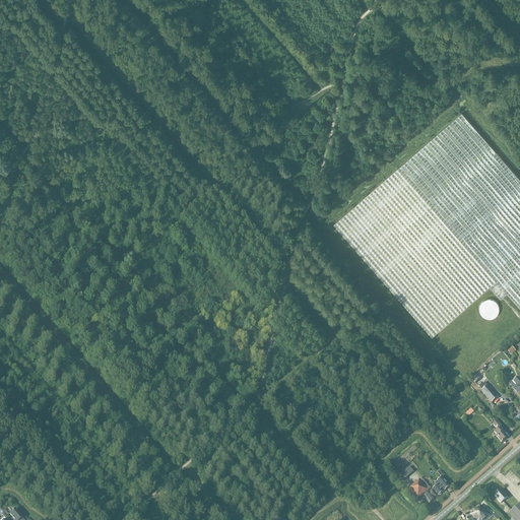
[(516,351),(512,346),(507,350),(511,355),(516,351)]
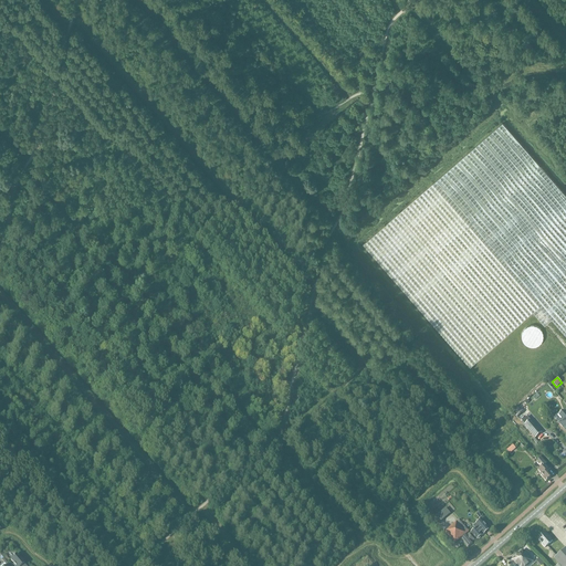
[(527,416),(521,421),(524,426),(535,438),(542,432),(531,420),(527,416)]
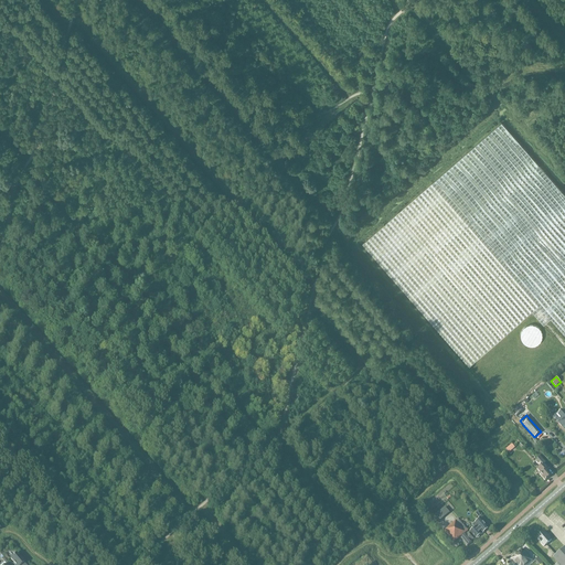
[(542,466),(537,470),(540,473),(539,473),(545,481),(550,477),(545,471),(548,468),(544,464),(542,466)]
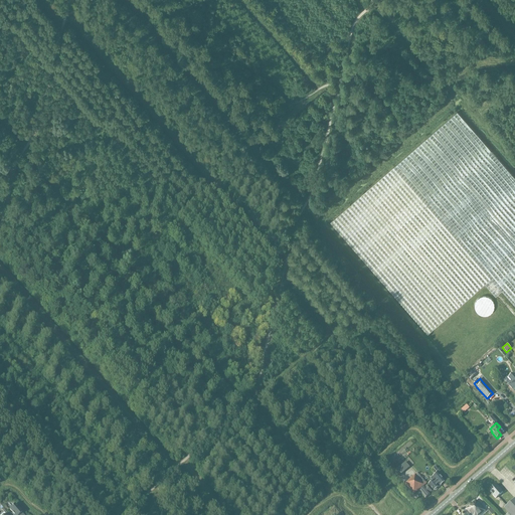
[(395,471),(399,476),(408,468),(404,463),(395,471)]
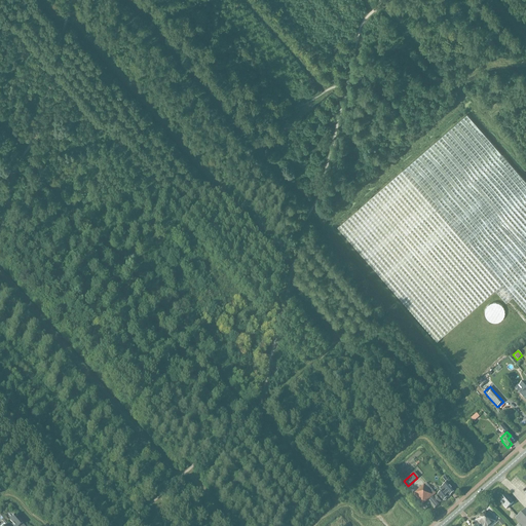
[(417,492),(414,494),(423,504),(428,500),(435,509),(440,505),(439,503),(441,501),(437,496),(434,498),(431,496),(436,493),(426,483),(417,491),(417,492)]
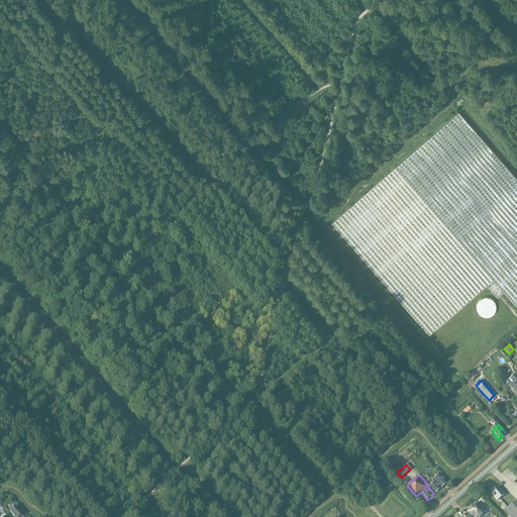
[(435,483),(430,487),(436,493),(446,485),(440,477),(439,476),(433,481),(435,483)]
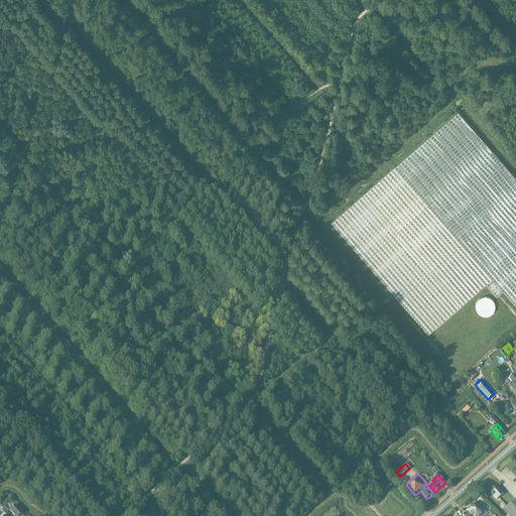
[(490,492),(494,496),(494,497),(496,499),(499,497),(499,498),(504,494),(501,490),(501,491),(497,486),(490,492)]
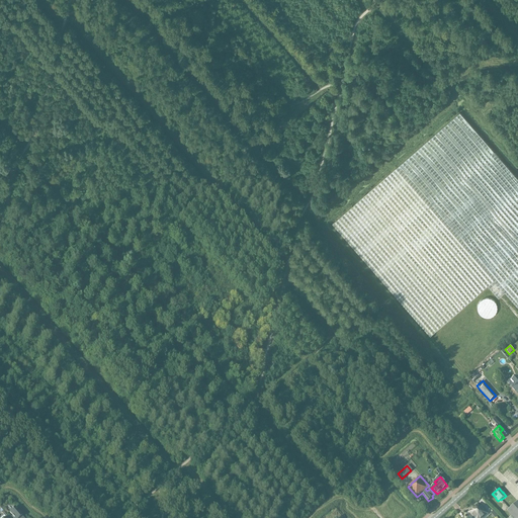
[(512,517),(511,517),(517,517),(517,502),(507,511),(512,517)]
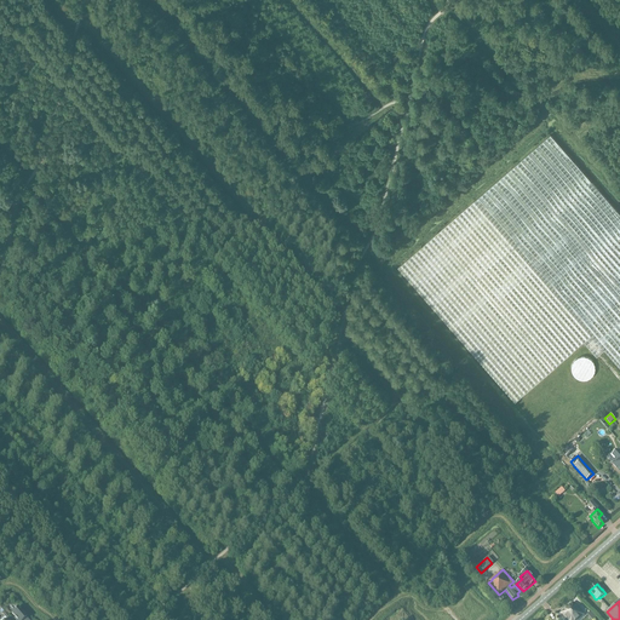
[(561,614),(566,619),(578,619),(584,615),(573,603),(561,614)]
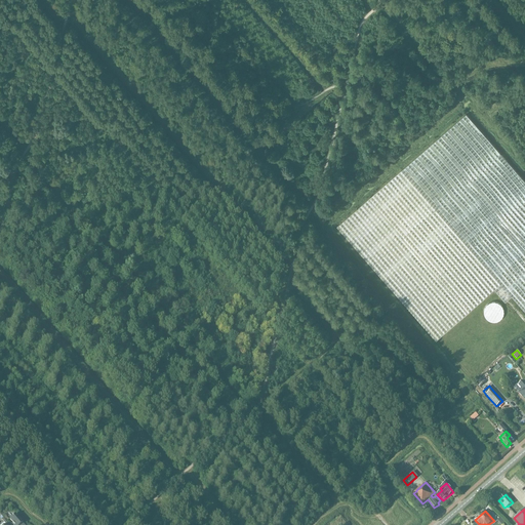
[(13,524),(24,524),(21,521),(21,520),(15,515),(10,520),(13,523),(12,524),(13,524)]
